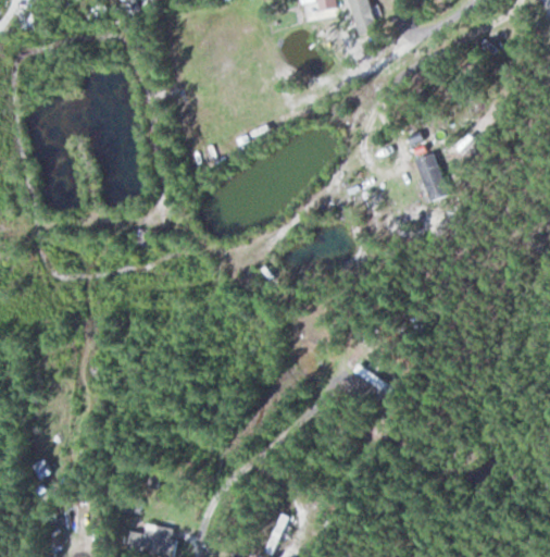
[(434,151),(415,157),(428,200),(447,195),(434,151)]
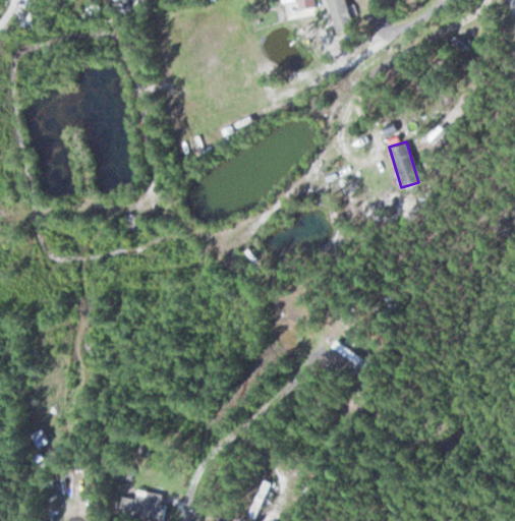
[(330,347),(361,368),(366,360),(335,339),(330,347)]
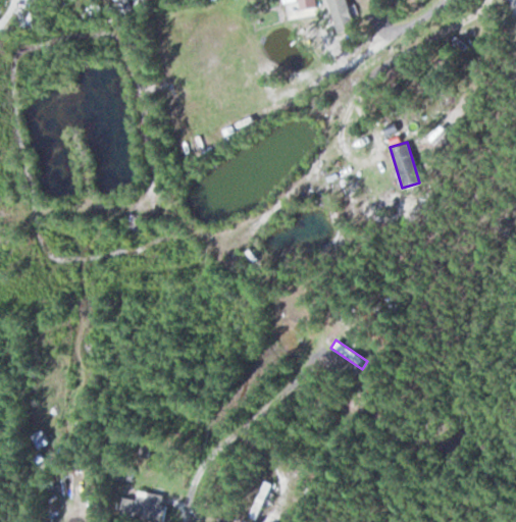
[(38,448),(45,444),(38,432),(31,436),(38,448)]
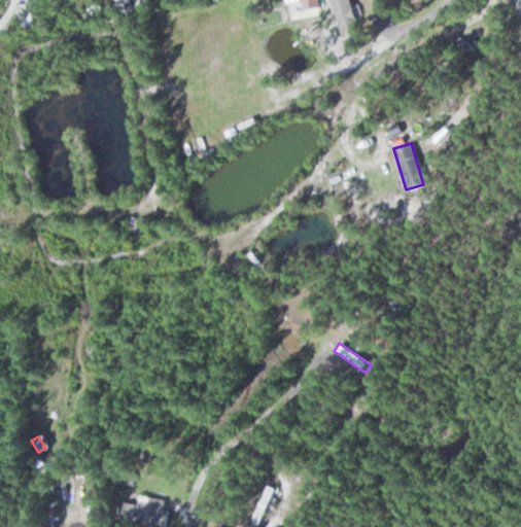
[(272,489),(265,486),(250,521),(257,524),(272,489)]
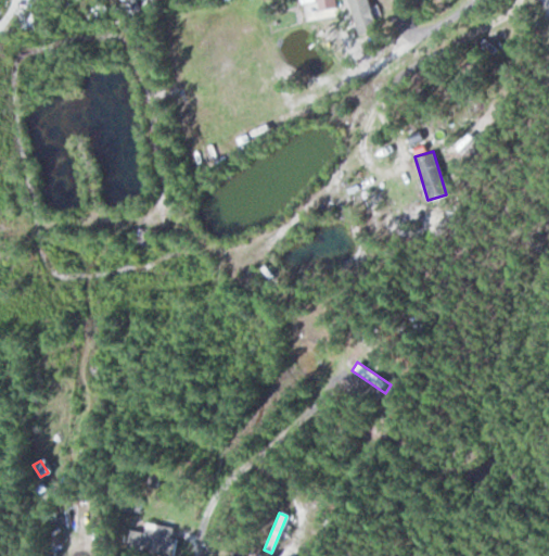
[(127,553),(173,553),(173,528),(155,527),(155,530),(127,530),(127,553)]
